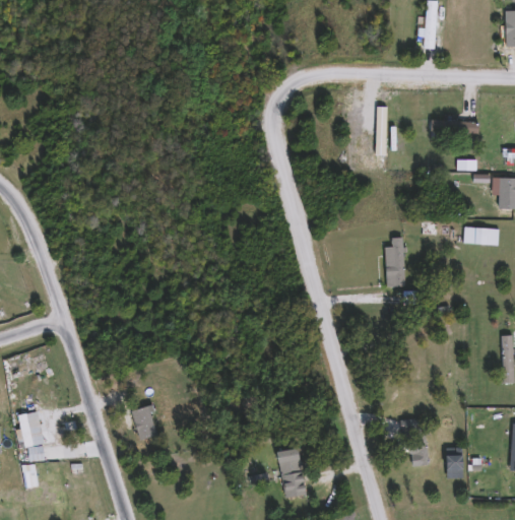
[(437,50),(426,50),(426,1),(437,1),(437,50)]
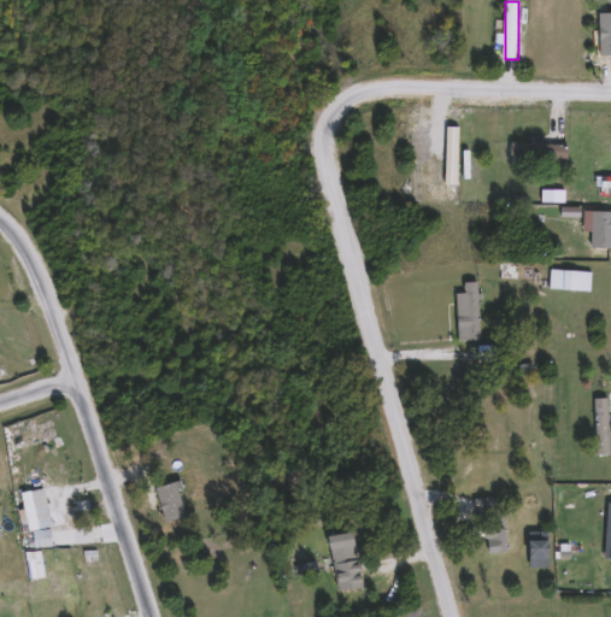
[(511,157),(511,144),(571,145),(570,158),(511,157)]
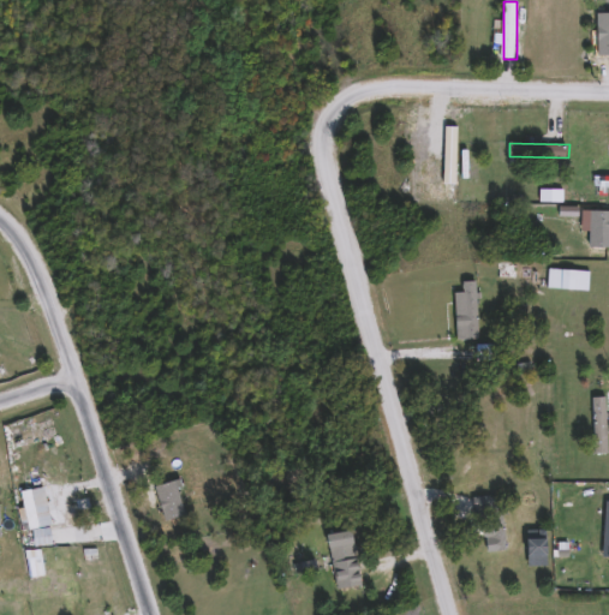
[(476,175),(427,175),(427,165),(476,165),(476,175)]
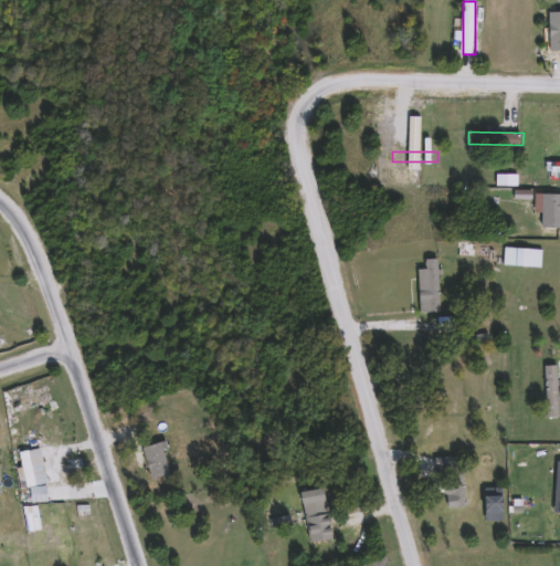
[(559,211),(542,211),(542,200),(559,200),(559,211)]
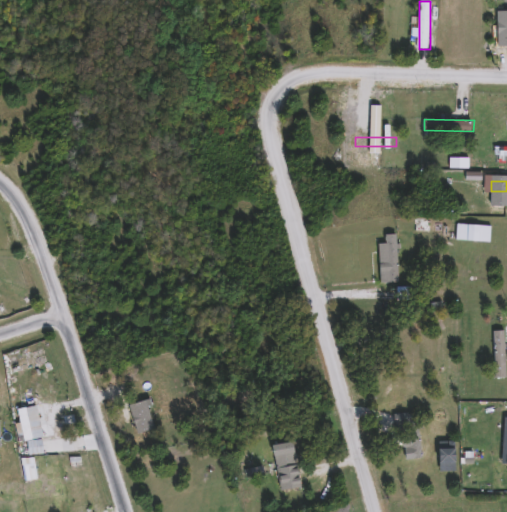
[(380,243),(387,243),(387,234),(400,234),(400,282),(380,282),(380,243)]
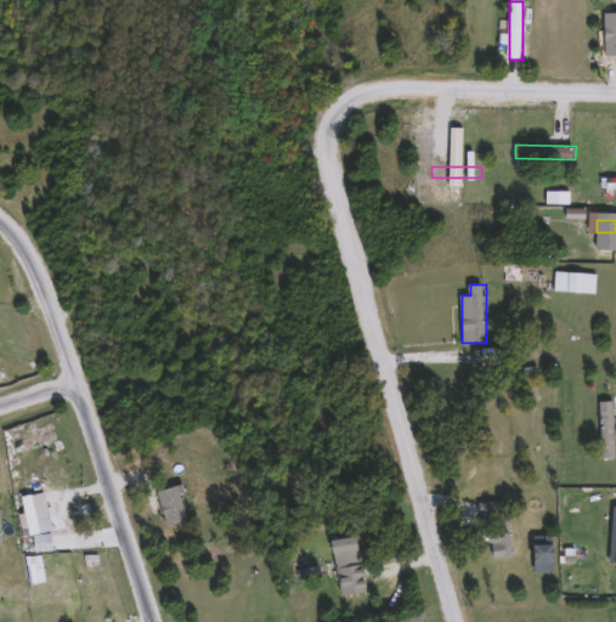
[(615,458),(602,458),(602,401),(615,401),(615,458)]
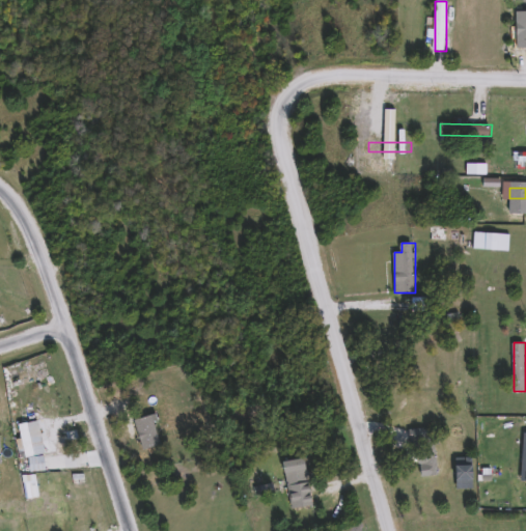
[(425,426),(438,425),(440,475),(428,475),(425,426)]
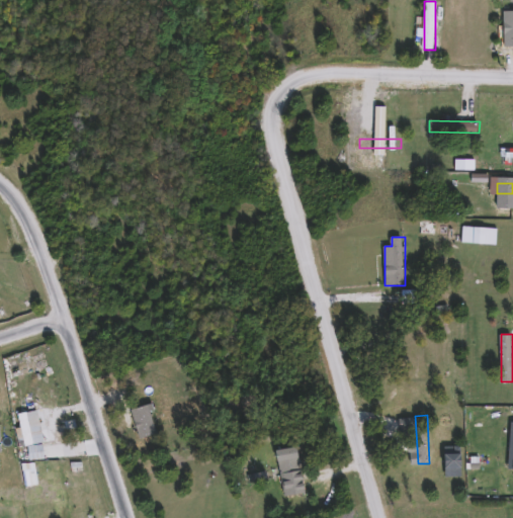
[(283,496),(278,449),(301,446),(305,494),(283,496)]
